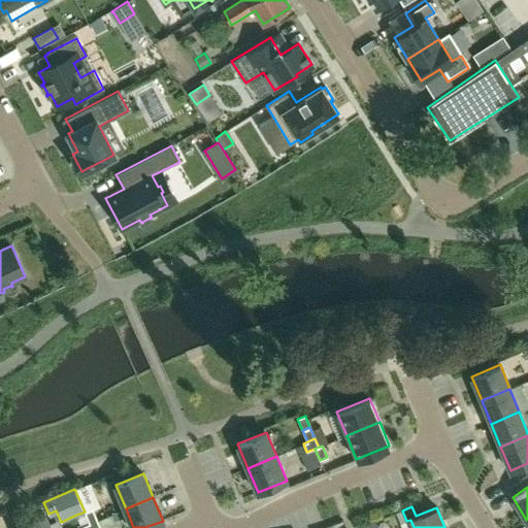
[(97,520),(92,508),(85,512),(89,524),(97,520)]
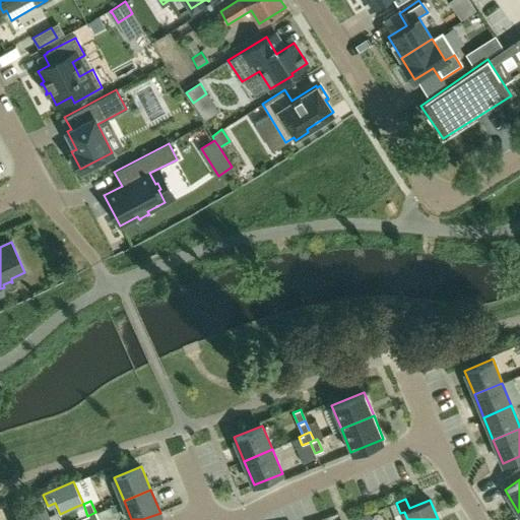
[(87,516),(83,504),(75,507),(80,519),(87,516)]
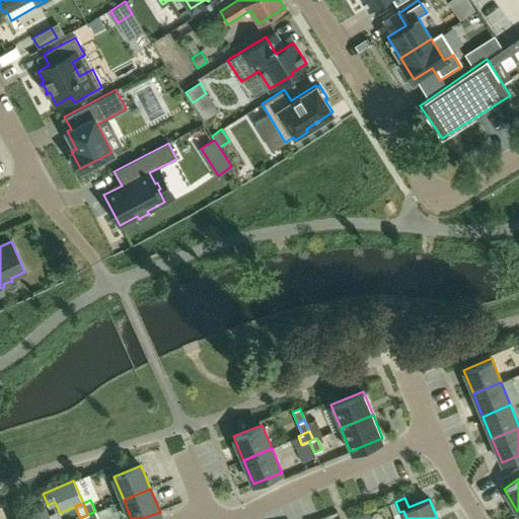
[(50,518),(44,505),(16,517),(16,518),(50,518)]
